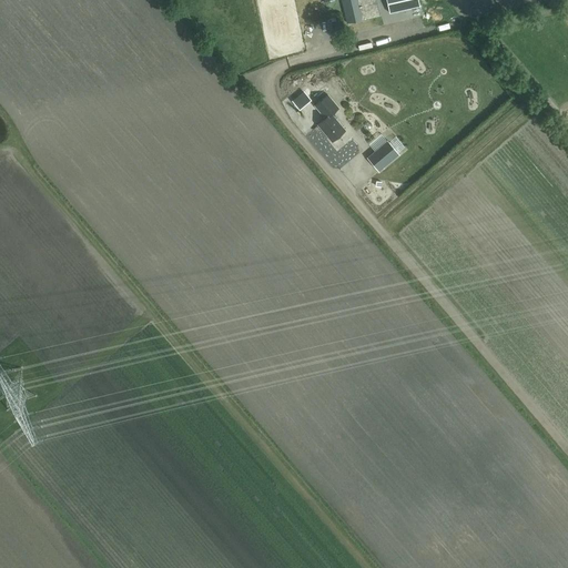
[(342,0),(347,22),(364,19),(363,18),(379,14),(376,0),(342,0)]
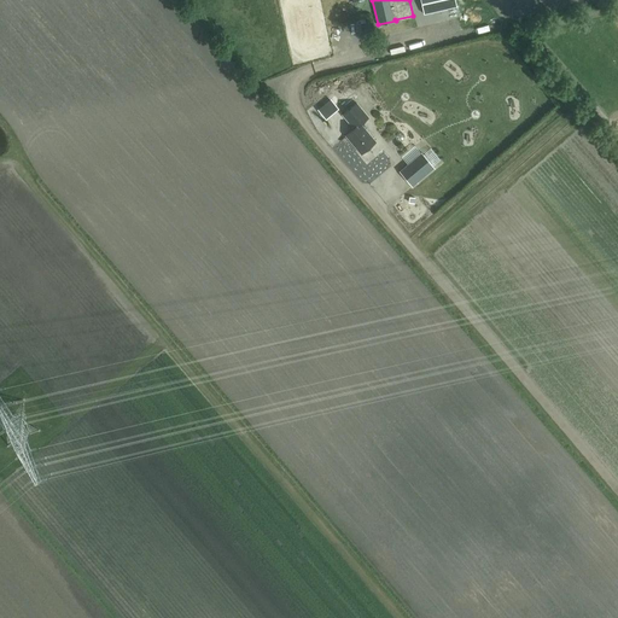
[(455,0),(420,0),(424,15),(456,7),(455,0)]
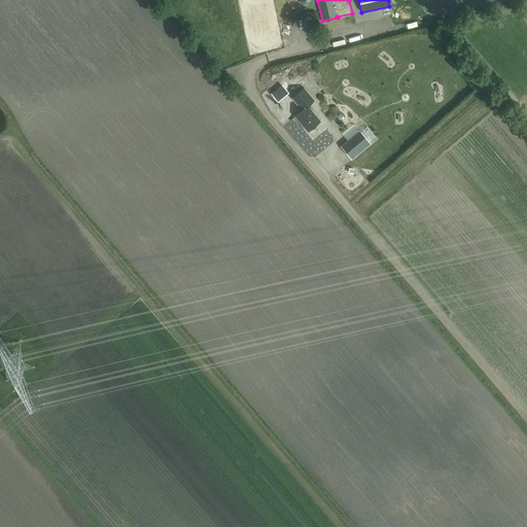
[(305,88),(292,98),(302,109),(294,115),(308,131),(320,120),(308,105),(314,100),(305,88)]
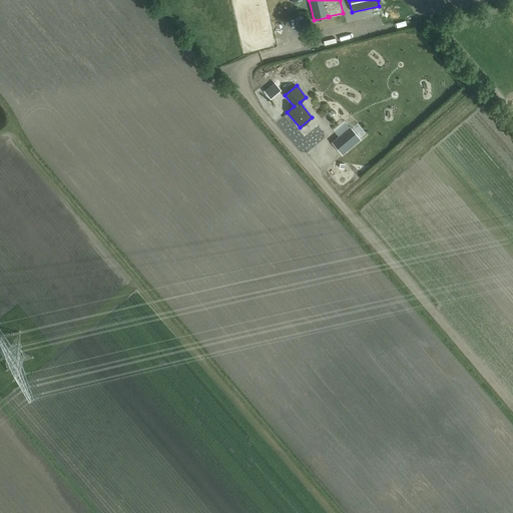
[(339,136),(332,142),(342,154),(360,139),(350,126),(349,127),(339,136)]
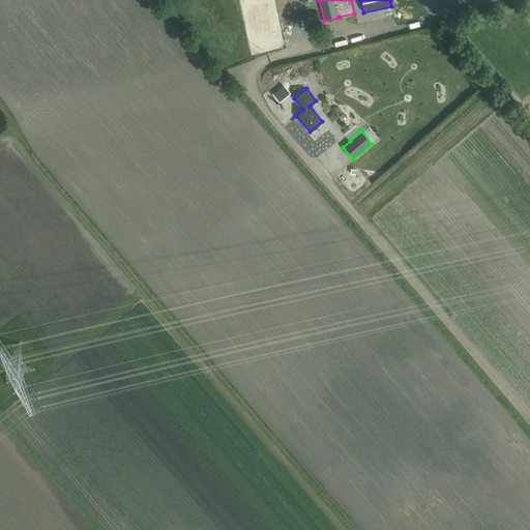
[(410,272),(416,270),(412,260),(406,263),(410,272)]
